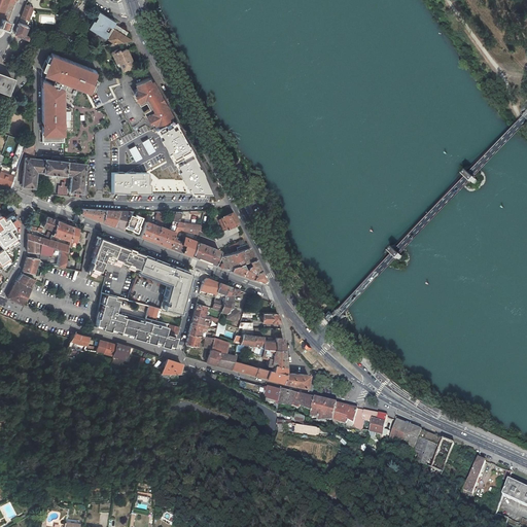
[(0,0),(0,28),(3,30),(13,0),(0,0)]
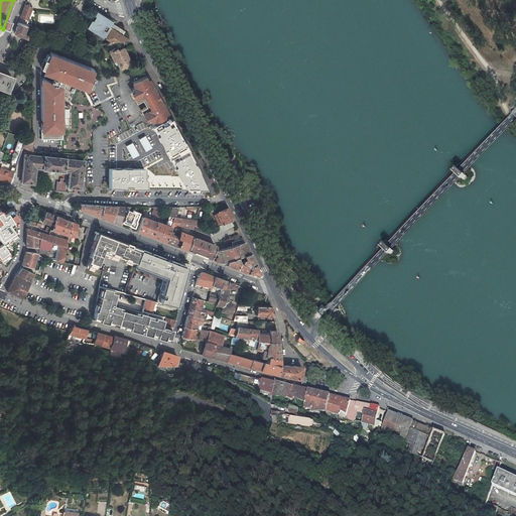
[(20,17),(27,19),(31,7),(25,4),(20,17)]
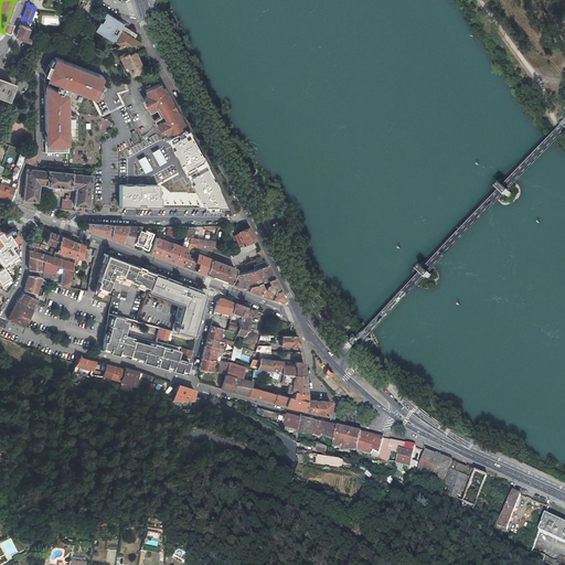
[(119,29),(124,21),(106,10),(95,28),(113,40),(119,29)]
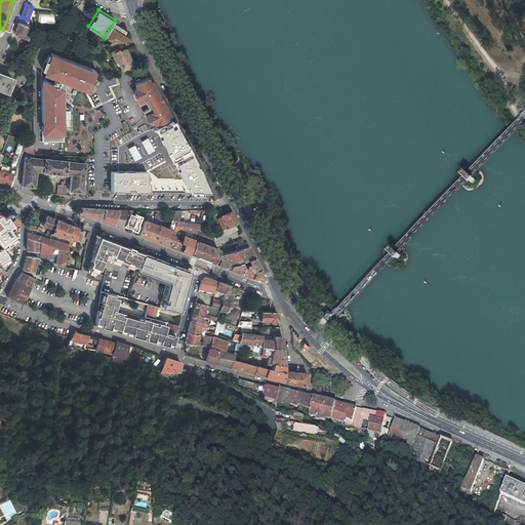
[(18,23),(16,28),(14,34),(28,38),(29,34),(25,32),(28,27),(18,23)]
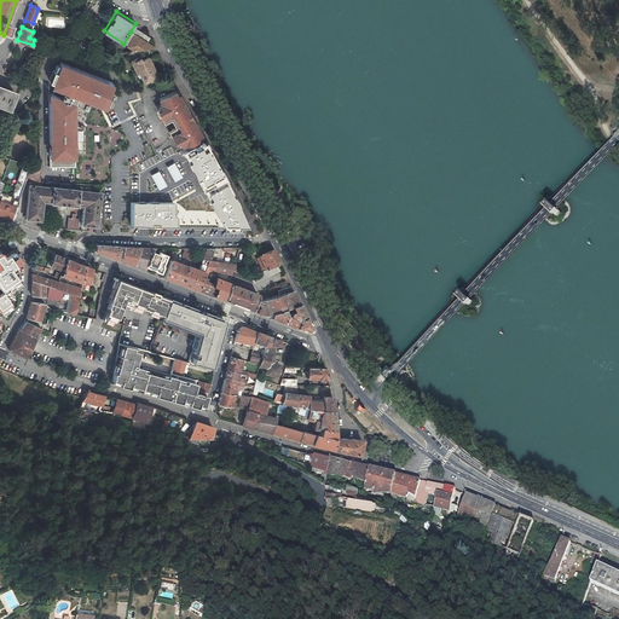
[(152,46),(131,32),(123,42),(128,45),(127,46),(134,51),(155,48),(152,46)]
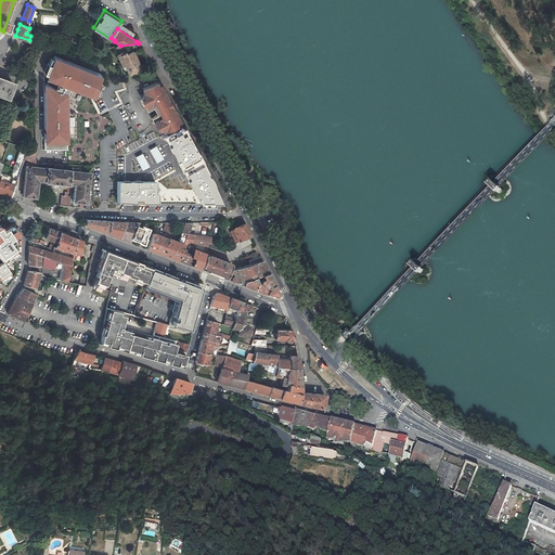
[(118,56),(124,65),(126,64),(130,73),(136,69),(137,71),(142,68),(132,51),(127,53),(126,52),(125,52),(118,56)]
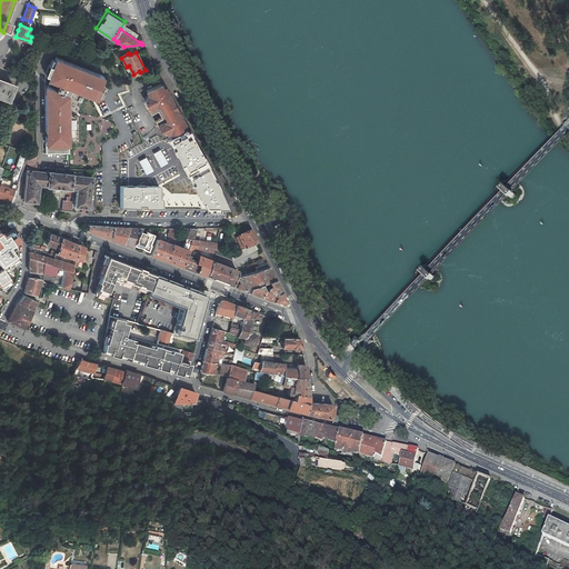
[(46,153),(69,153),(69,139),(78,139),(78,116),(69,112),(69,93),(71,88),(102,100),(108,86),(105,76),(56,57),(52,66),(49,65),(46,75),(51,77),(50,80),(51,81),(49,86),(48,86),(46,92),(45,92),(46,130),(48,130),(48,135),(46,135),(46,153)]
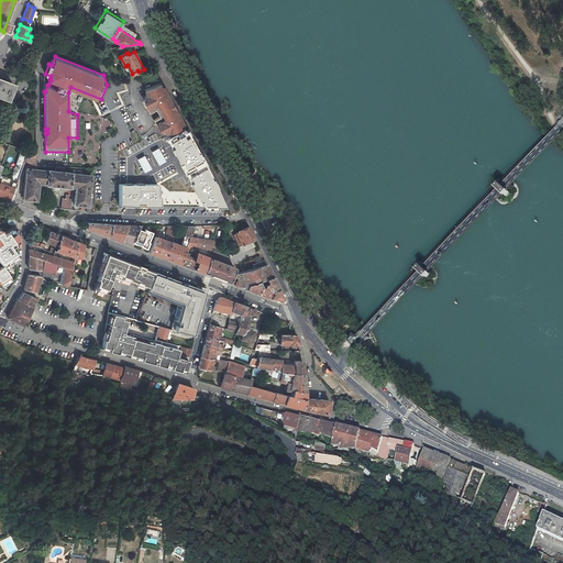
[(0,78),(0,98),(7,101),(13,84),(0,78)]
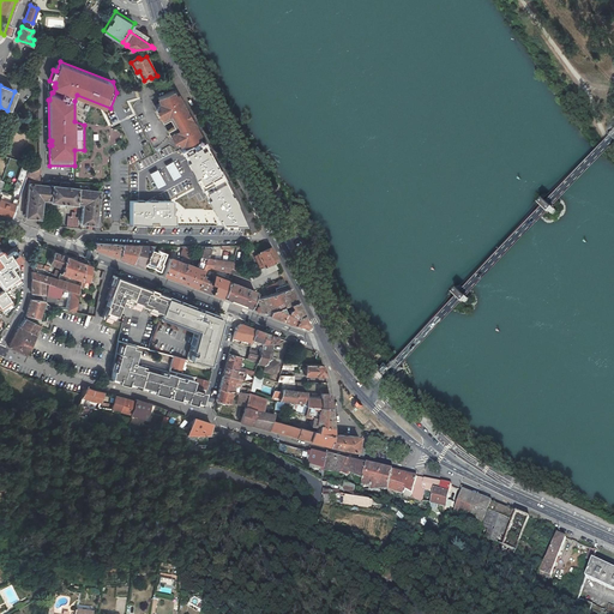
[(182,104),(180,98),(178,94),(175,95),(173,90),(158,97),(161,102),(158,103),(161,108),(157,110),(162,118),(161,119),(163,122),(169,119),(174,126),(170,128),(172,132),(170,133),(174,142),(178,139),(178,140),(197,131),(192,122),(194,122),(191,116),(188,119),(185,110),(187,109),(184,104),(182,104)]
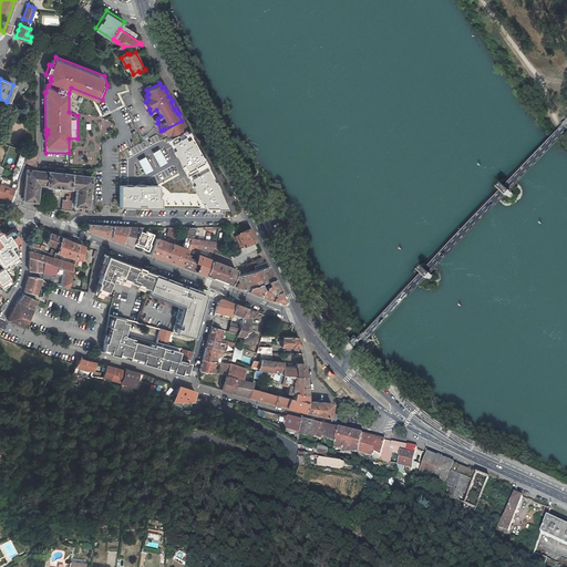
[(102,131),(111,130),(111,121),(102,121),(102,131)]
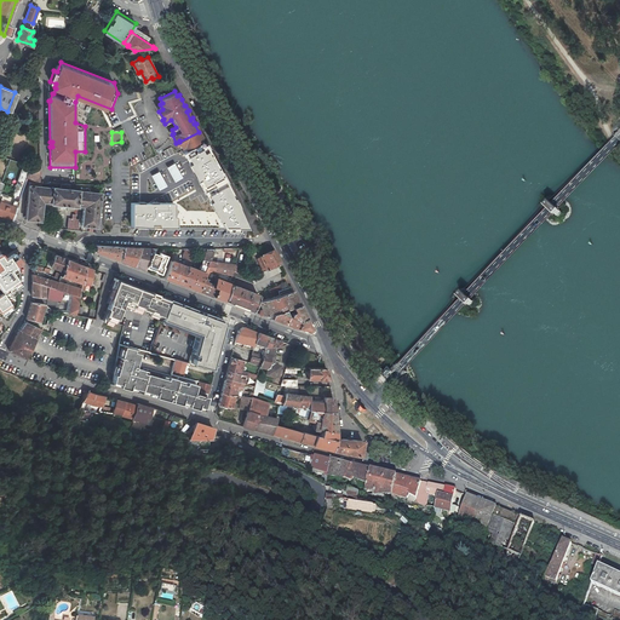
[(200,176),(204,183),(220,173),(207,148),(204,149),(202,145),(188,153),(191,160),(189,161),(197,177),(200,176)]
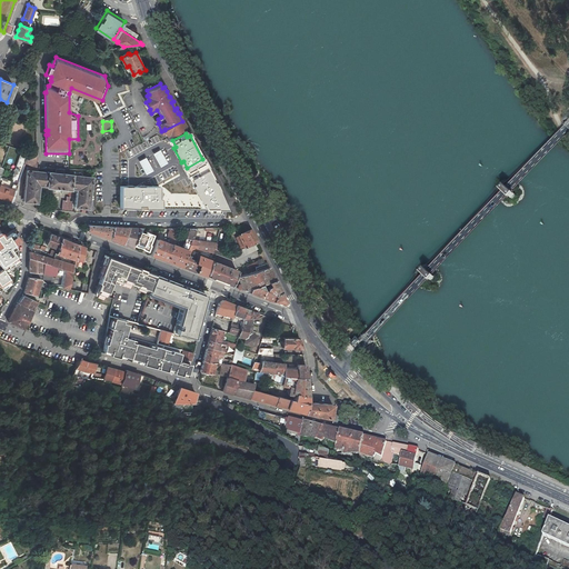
[(6,187),(0,185),(0,197),(6,199),(11,201),(11,198),(23,162),(27,153),(21,151),(12,175),(15,175),(12,182),(8,181),(6,187)]
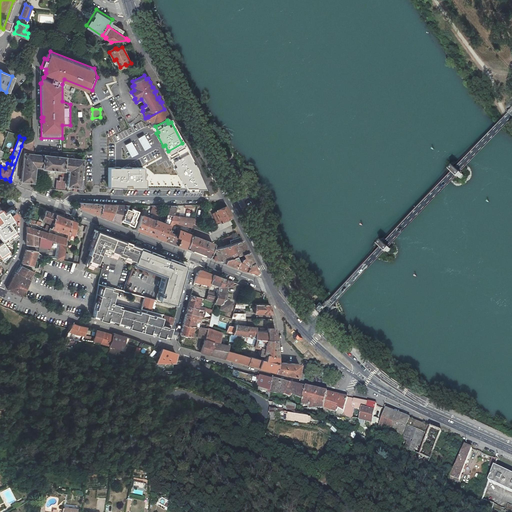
[(33,141),(24,138),(21,146),(33,150),(33,141)]
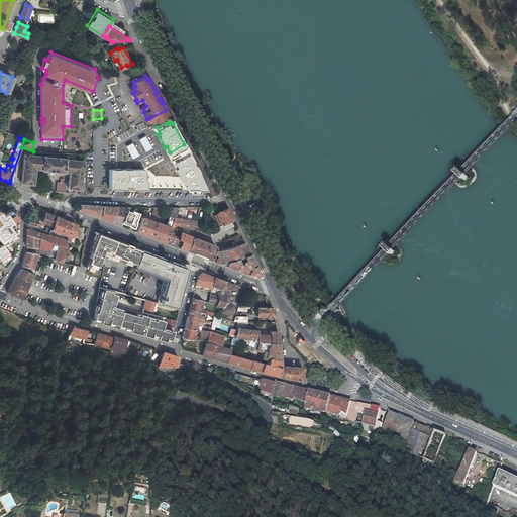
[(68,188),(80,189),(83,162),(57,159),(58,152),(52,152),(50,158),(33,156),(34,151),(33,151),(24,151),(21,183),(33,184),(35,168),(41,169),(50,170),(49,173),(50,173),(54,174),(55,173),(55,171),(63,172),(63,171),(70,172),(68,188)]
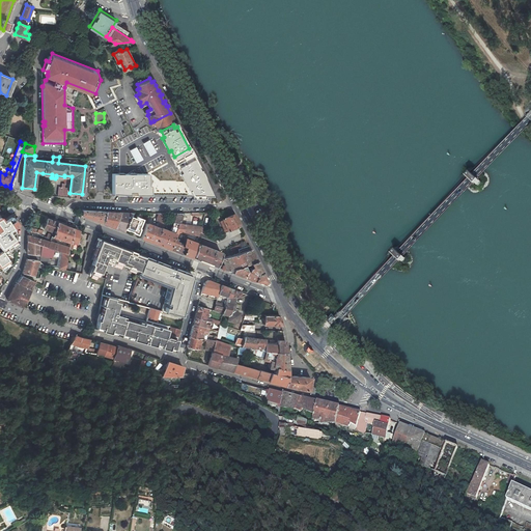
[(191,186),(193,191),(212,191),(194,156),(179,164),(182,168),(179,169),(188,187),(191,186)]
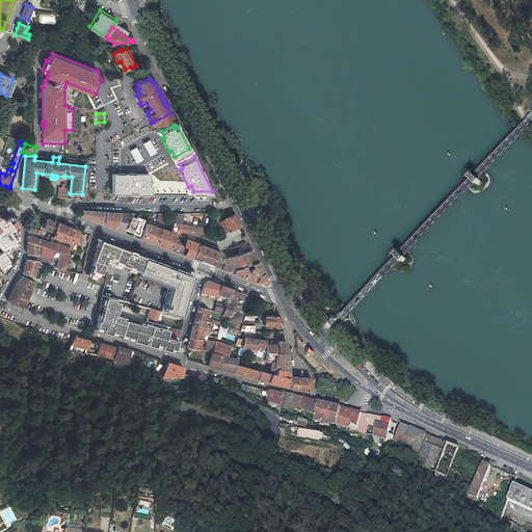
[(112,175),(112,193),(147,194),(147,176),(112,175)]
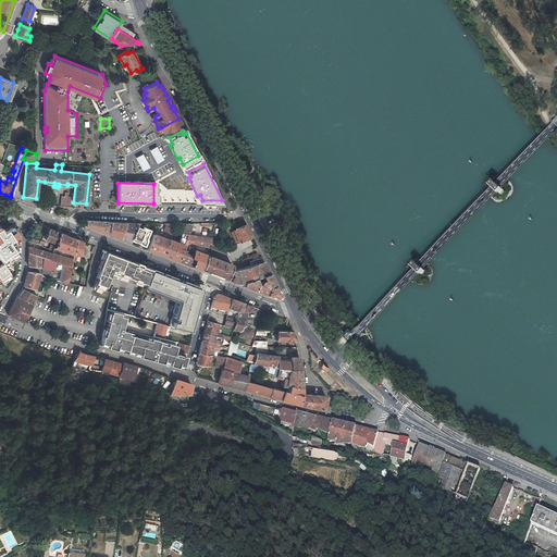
[(60,206),(71,207),(72,194),(65,193),(64,197),(61,196),(60,206)]
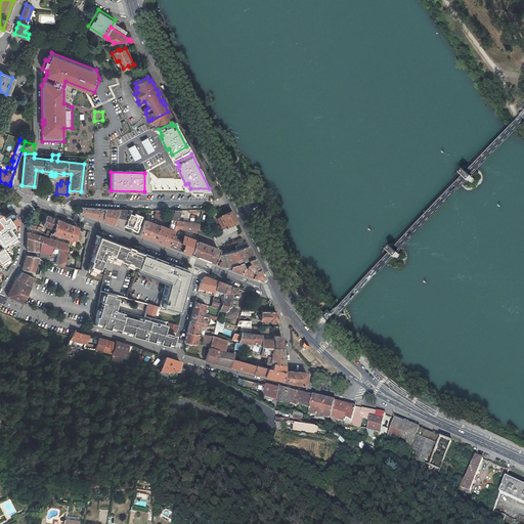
[(75,210),(92,217),(100,220),(102,209),(75,207),(75,210)]
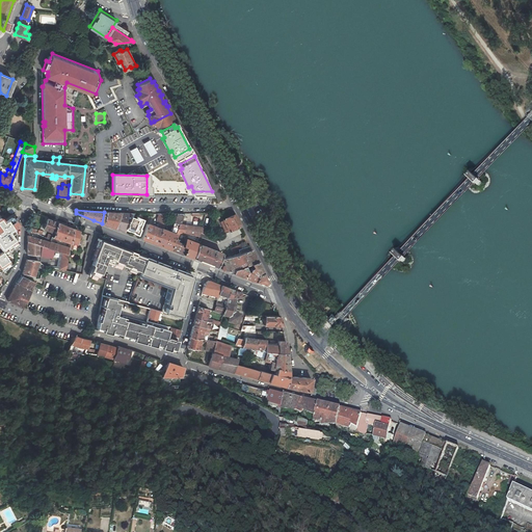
[(117,212),(104,212),(102,223),(107,225),(113,228),(117,212)]
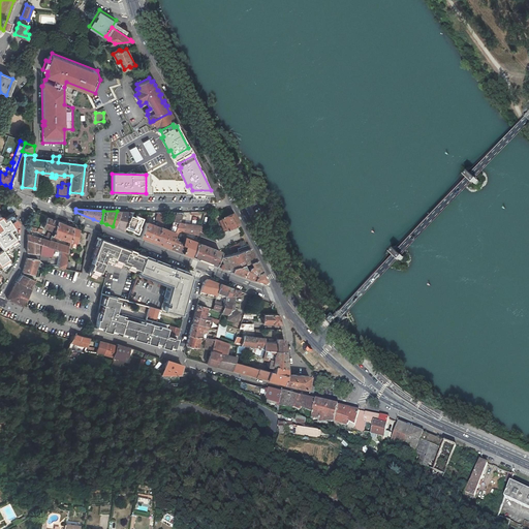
[(129,212),(117,211),(113,226),(116,227),(123,230),(124,227),(129,212)]
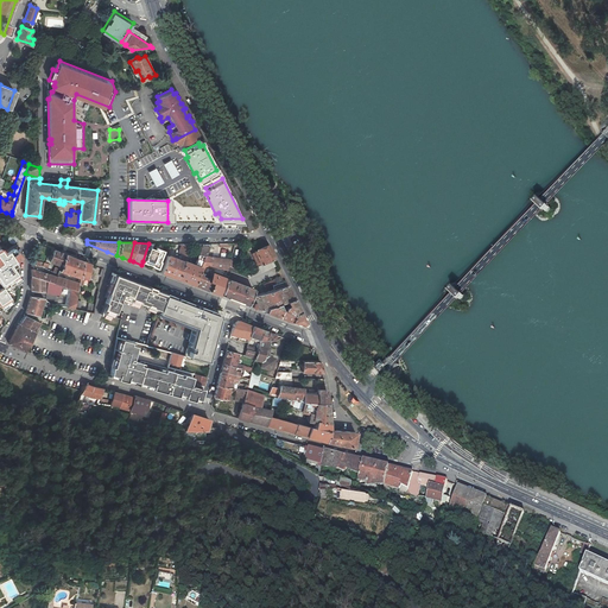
[(17,266),(16,264),(13,261),(18,258),(16,253),(19,249),(16,244),(6,251),(2,246),(0,247),(0,285),(1,287),(0,289),(0,305),(2,310),(13,303),(6,293),(17,286),(13,282),(18,278),(12,270),(17,266)]
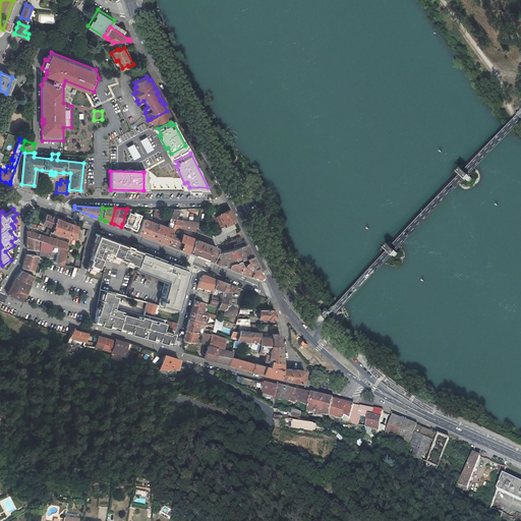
[(130,209),(127,209),(122,224),(134,228),(136,223),(135,223),(138,215),(131,213),(131,214),(129,213),(130,209)]
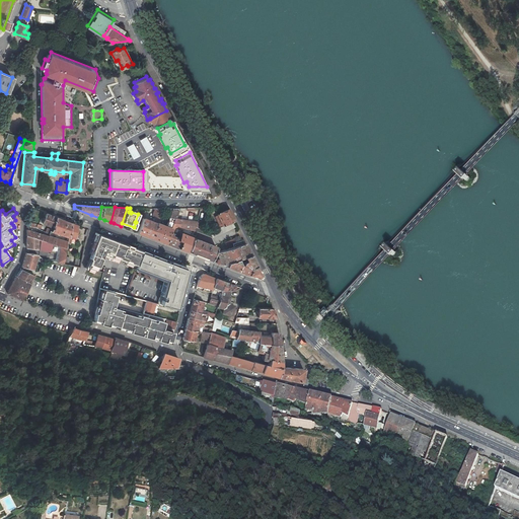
[(144,235),(151,237),(157,219),(161,208),(155,208),(152,214),(154,214),(154,217),(152,222),(151,221),(150,221),(142,218),(136,232),(144,235)]
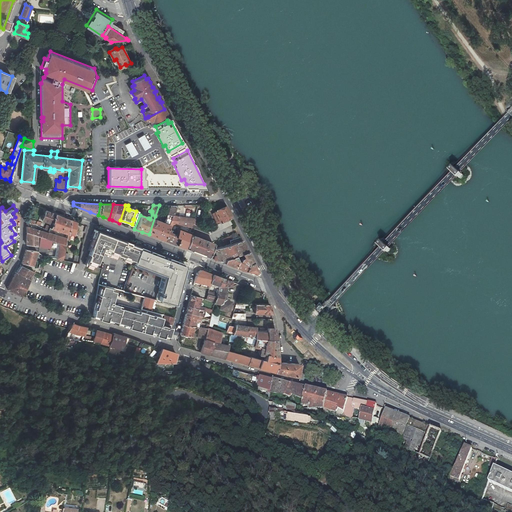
[(172,216),(172,215),(176,205),(166,205),(164,213),(172,216)]
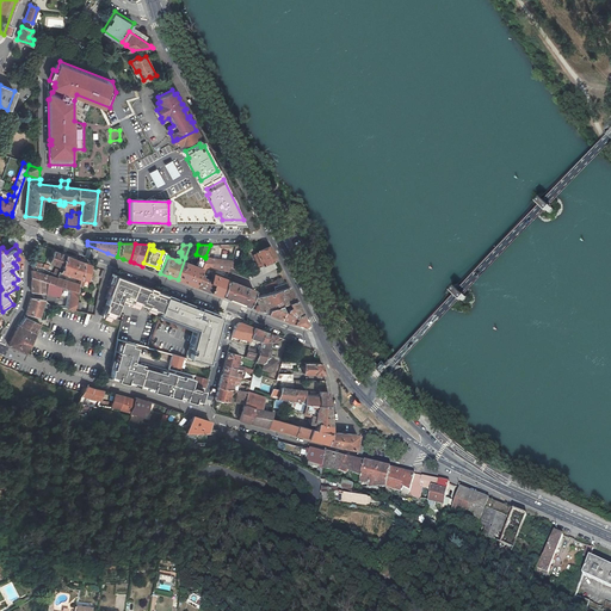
[(273,255),(269,246),(255,253),(261,266),(276,260),(273,255)]
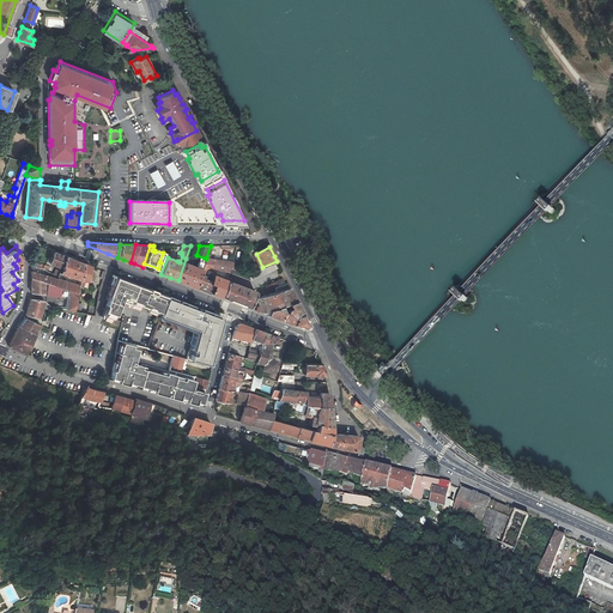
[(50,263),(60,267),(65,256),(58,254),(54,252),(50,263)]
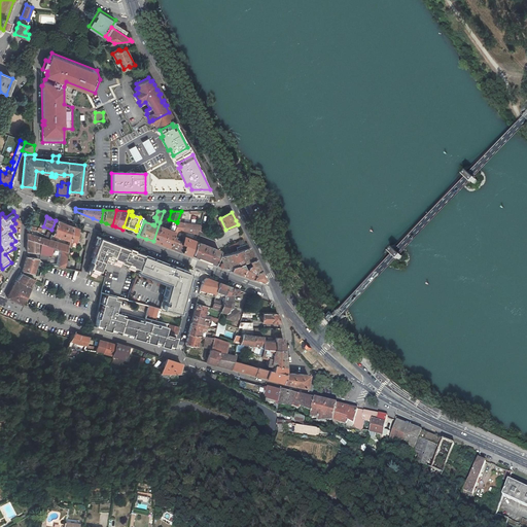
[(71,226),(66,223),(56,220),(51,230),(50,234),(68,241),(69,240),(71,226)]
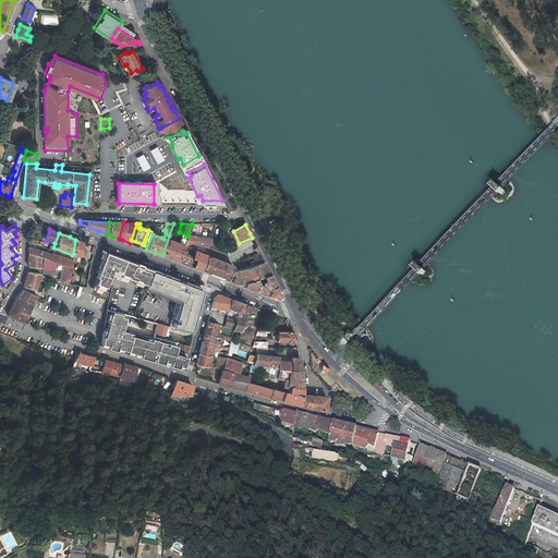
[(184,244),(207,249),(208,243),(209,240),(187,234),(187,235),(185,241),(184,244)]
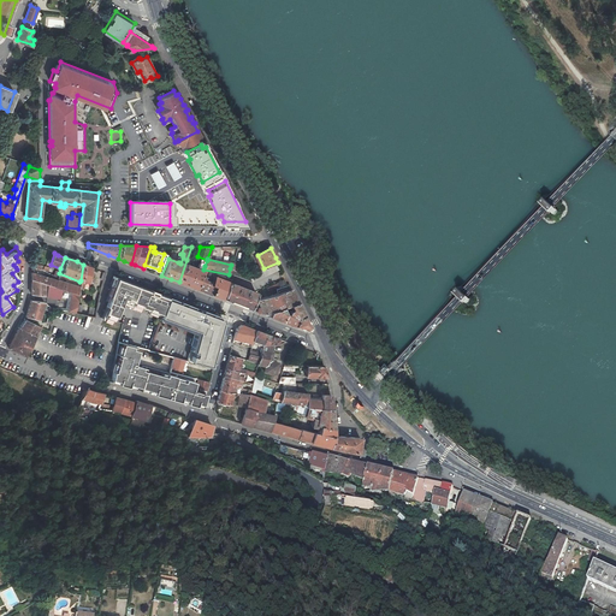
[(190,261),(187,260),(179,282),(187,285),(196,289),(201,276),(203,270),(205,266),(201,265),(199,270),(188,266),(190,261)]
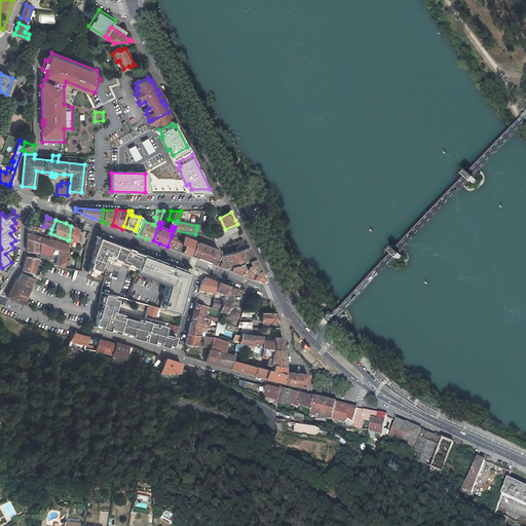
[(225,229),(213,235),(216,240),(240,229),(237,224),(225,229)]
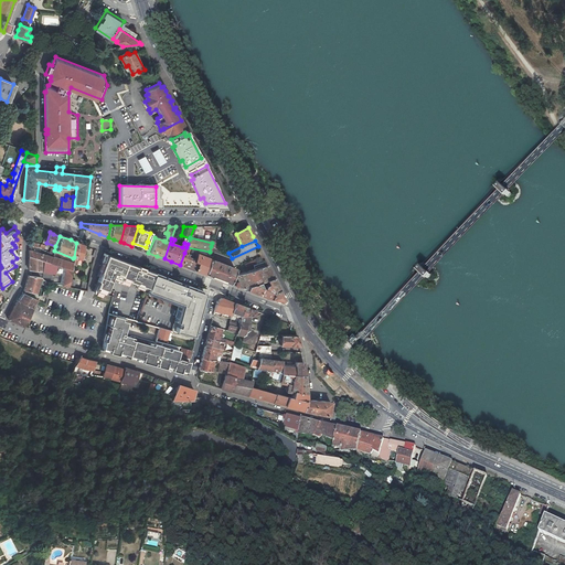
[(76,243),(74,257),(81,258),(84,245),(81,244),(76,243)]
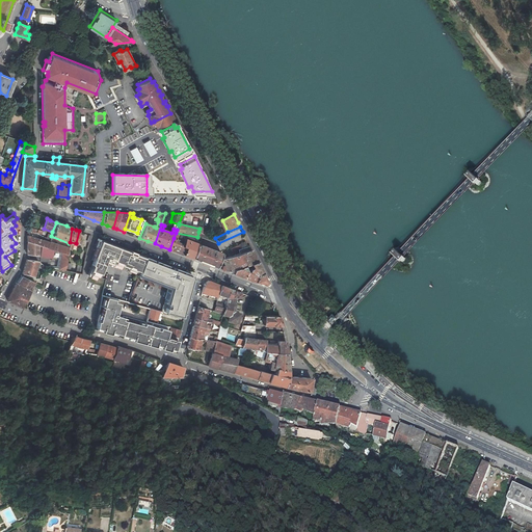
[(248,231),(245,232),(253,245),(256,244),(248,231)]
